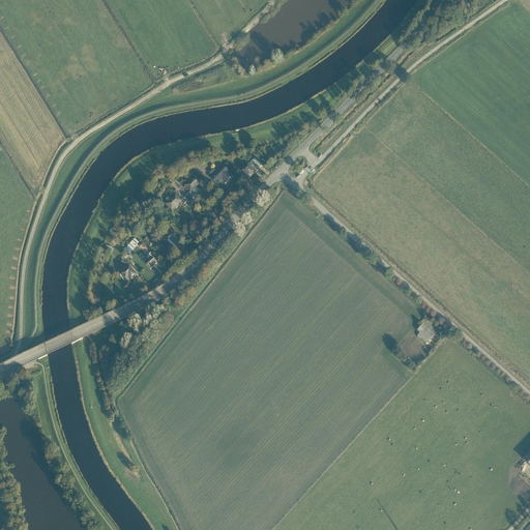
[(263,165),(256,157),(253,160),(260,168),(263,165)]
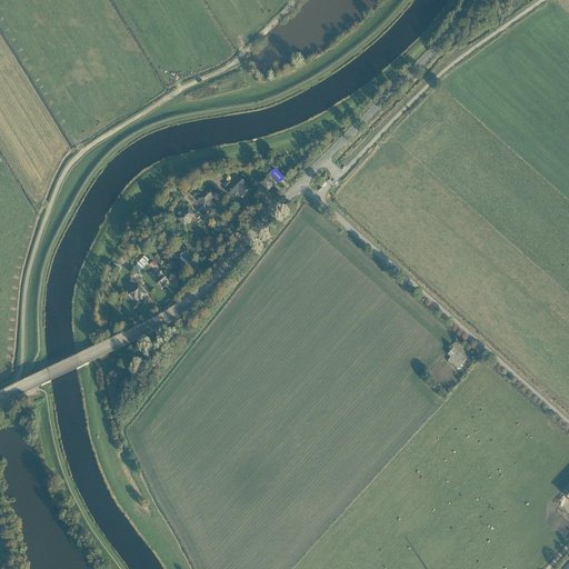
[(267,176),(258,185),(268,193),(276,185),(267,176)]
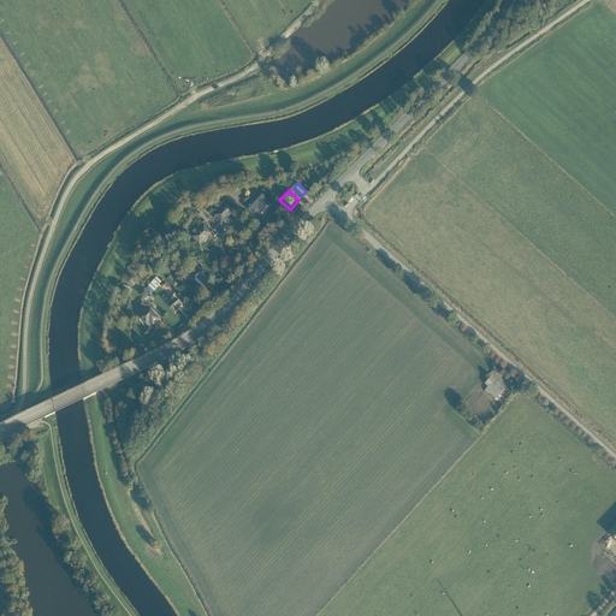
[(259,191),(244,207),(253,214),(259,208),(264,213),(272,203),(259,191)]
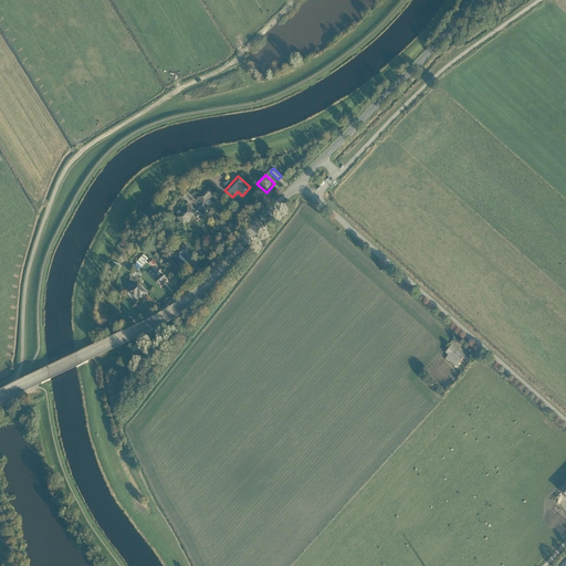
[(197,198),(203,206),(217,195),(210,187),(197,198)]
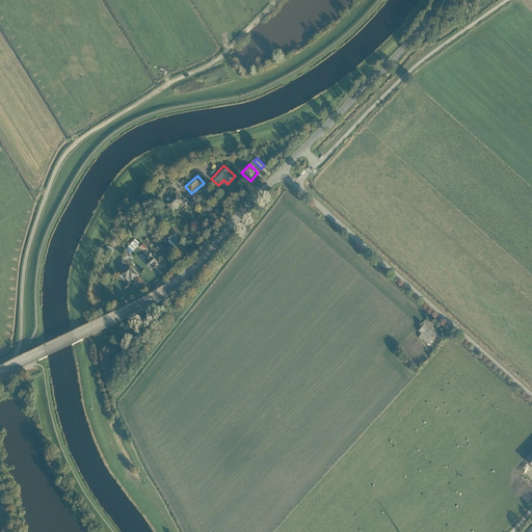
[(176,195),(166,206),(173,212),(183,202),(176,195)]
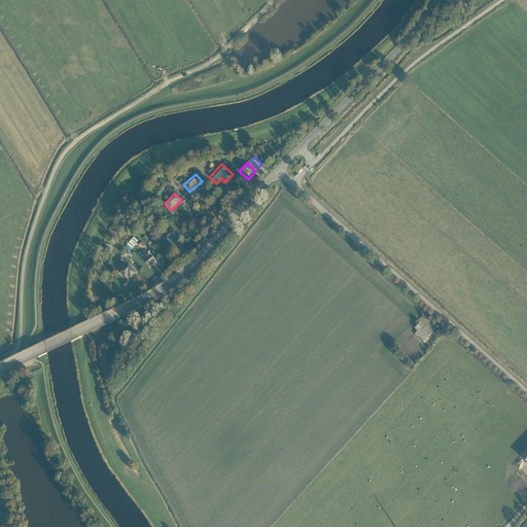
[(164,248),(167,252),(174,246),(172,244),(174,242),(167,236),(161,242),(162,243),(162,244),(165,247),(164,248)]
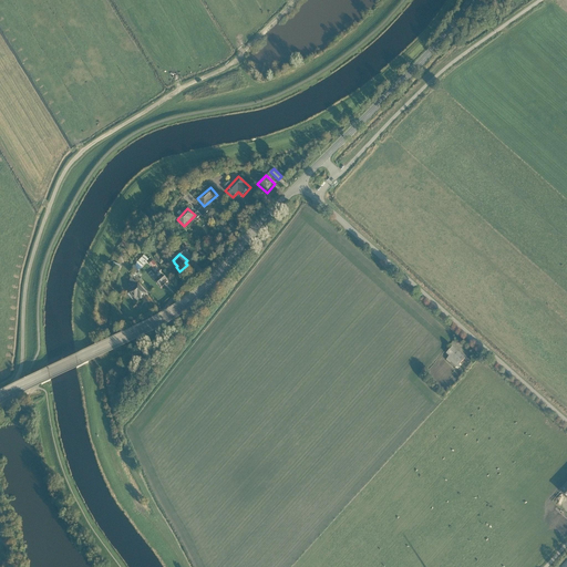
[(146,256),(135,267),(138,270),(150,260),(146,256)]
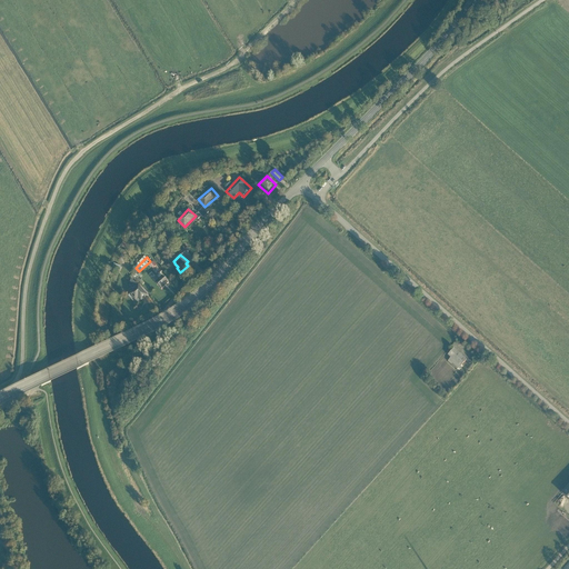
[(156,282),(162,289),(169,282),(163,276),(156,282)]
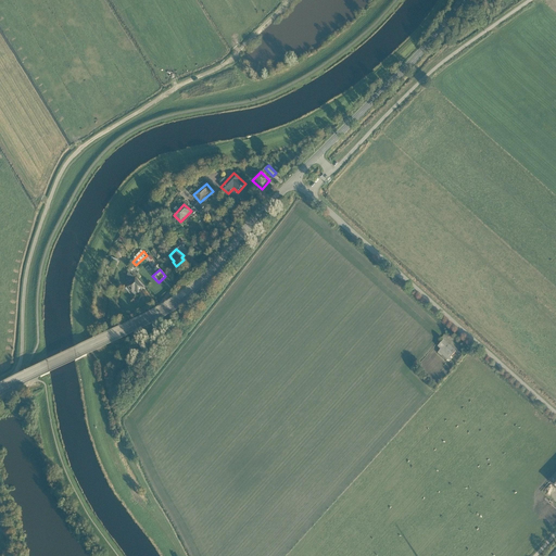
[(131,283),(127,288),(133,294),(136,292),(138,295),(146,289),(136,279),(136,280),(129,273),(127,279),(131,283)]
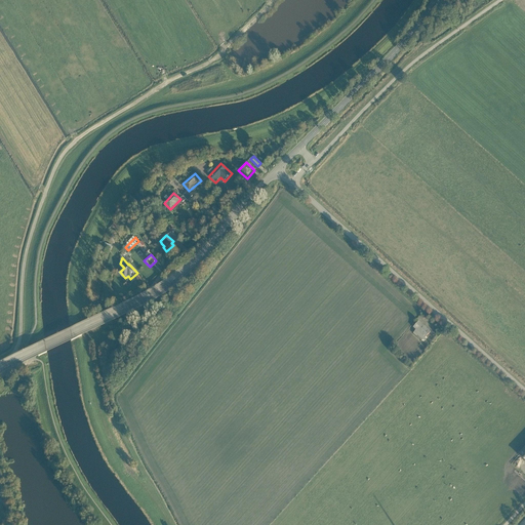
[(432,333),(419,322),(414,328),(417,331),(415,333),(425,340),(432,333)]
